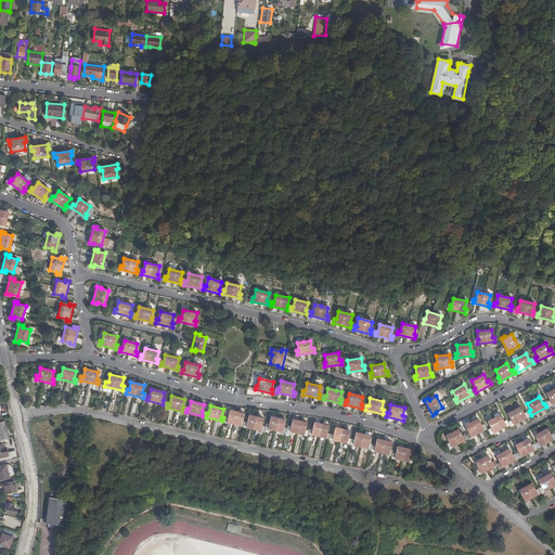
[(524,414),(519,407),(507,413),(512,421),(510,421),(512,425),(527,417),(526,413),(524,414)]
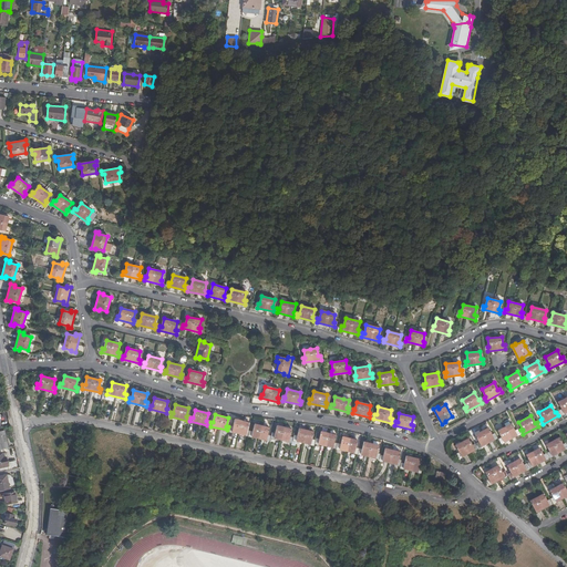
[(230,431),(248,435),(248,431),(247,431),(249,422),(235,420),(233,428),(232,426),(230,431)]
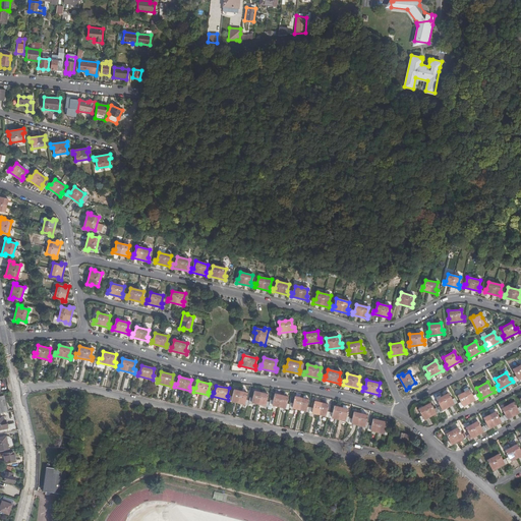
[(230,397),(230,400),(245,404),(246,401),(244,400),(246,393),(234,390),(232,397),(230,397)]
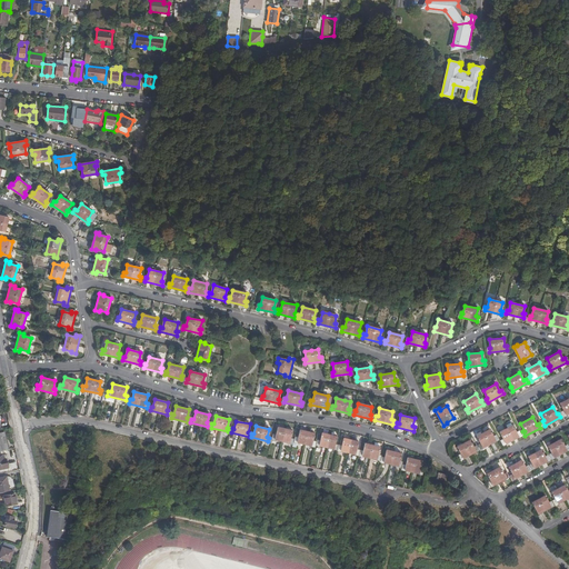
[(516,432),(512,426),(500,431),(503,439),(502,440),(503,443),(520,436),(518,431),(516,432)]
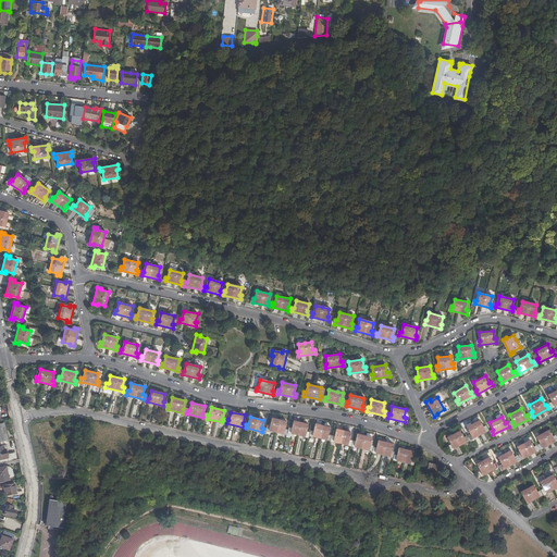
[(284,429),(286,421),(272,418),(271,426),(268,425),(268,430),(284,433),(285,430),(284,429)]
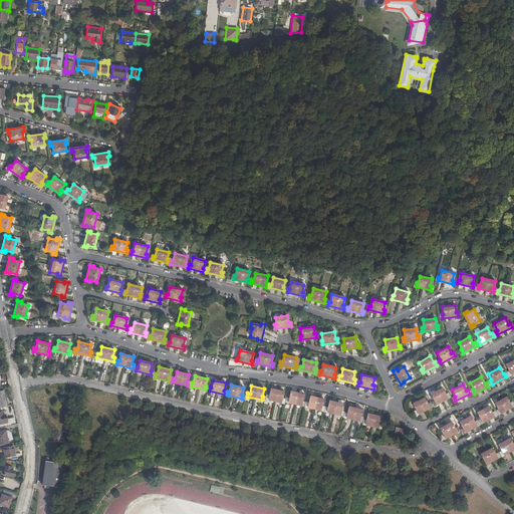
[(282,399),(283,392),(271,389),(269,396),(268,396),(267,399),(282,403),(283,399),(282,399)]
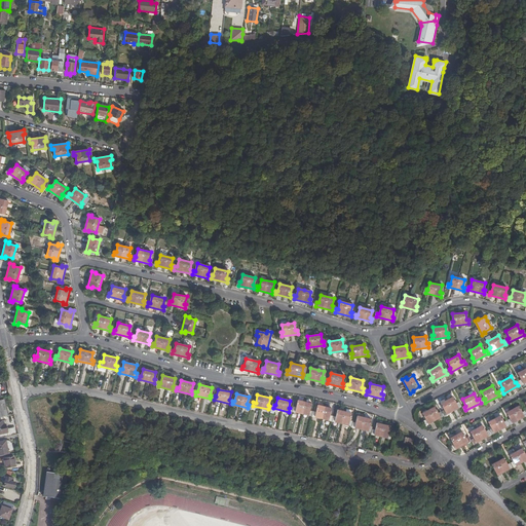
[(456,404),(452,398),(441,403),(445,410),(443,411),(445,414),(459,406),(458,403),(456,404)]
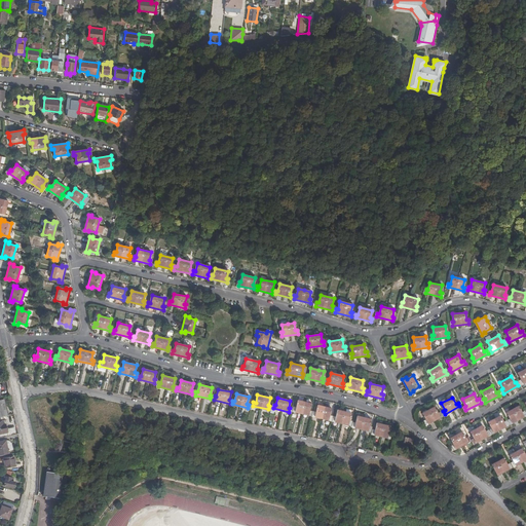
[(308,411),(310,403),(298,401),(296,408),(294,408),(294,411),(309,415),(310,412),(308,411)]
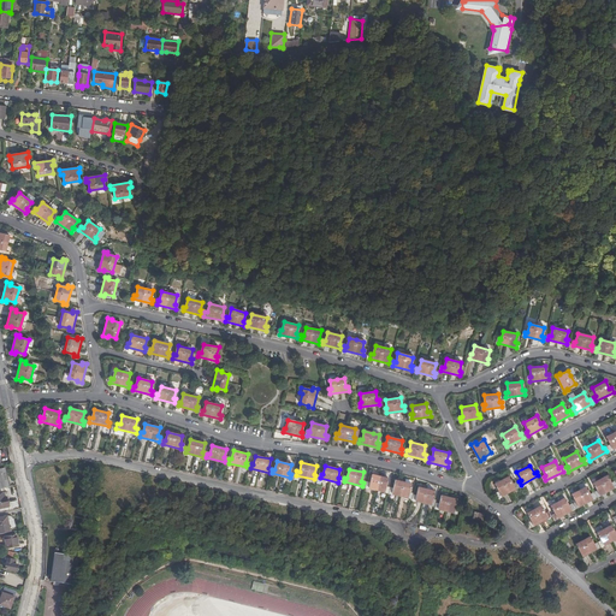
[(385,487),(388,478),(373,474),(371,484),(368,484),(367,487),(386,491),(386,487),(385,487)]
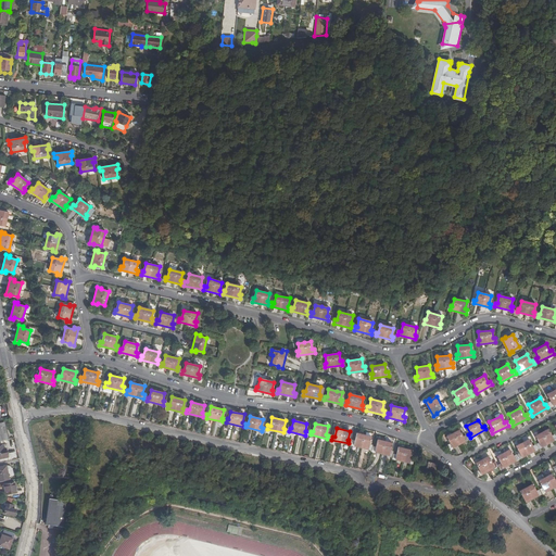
[(552,437),(547,429),(535,436),(540,443),(538,444),(540,447),(555,439),(554,436),(552,437)]
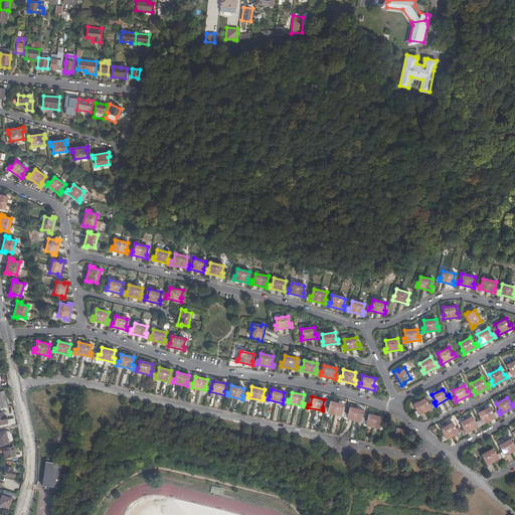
[(428,405),(425,398),(413,404),(417,411),(415,412),(417,415),(433,407),(431,404),(428,405)]
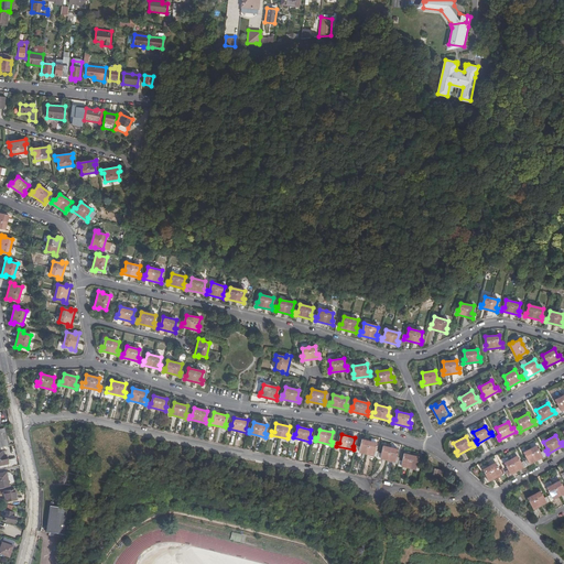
[(373,451),(376,443),(362,440),(360,447),(358,447),(357,451),(375,455),(376,452),(373,451)]
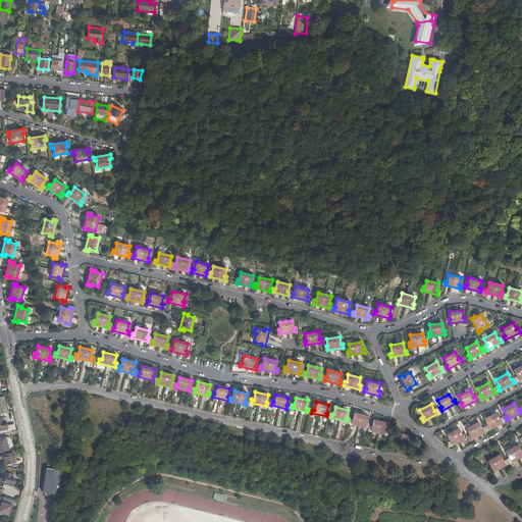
[(366,423),(367,416),(355,413),(353,420),(351,420),(350,423),(367,427),(367,423),(366,423)]
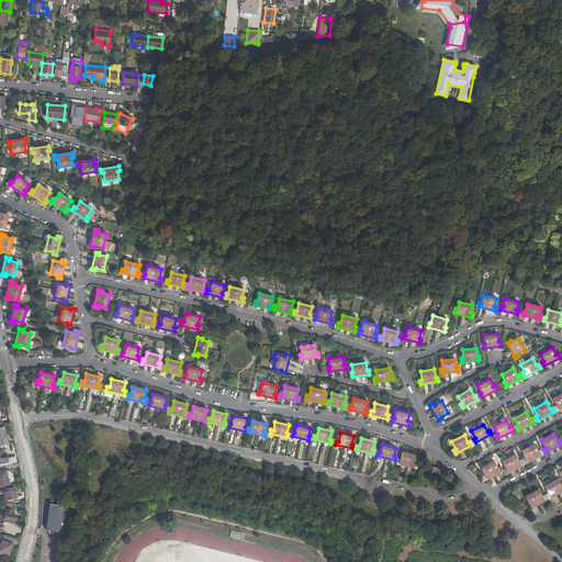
[(538,451),(534,445),(521,450),(526,458),(525,459),(526,462),(542,454),(540,450),(538,451)]
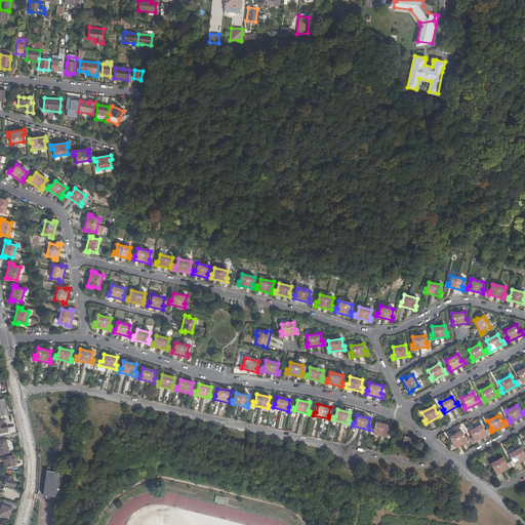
[(0,433),(12,431),(9,418),(0,419),(0,433)]
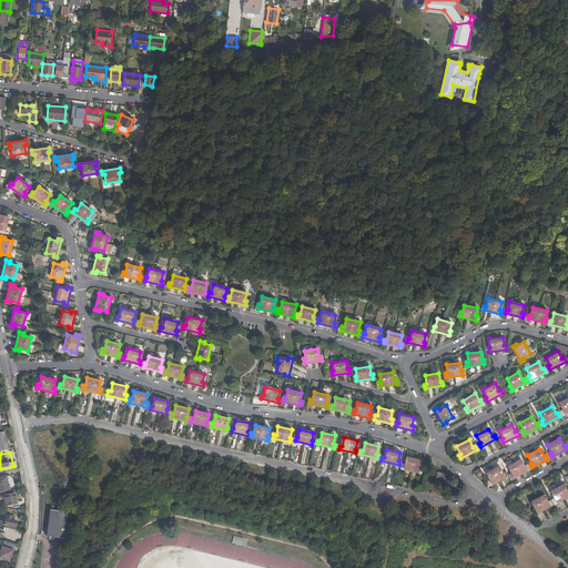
[(418,468),(421,459),(407,457),(405,465),(403,465),(402,468),(421,473),(421,469),(418,468)]
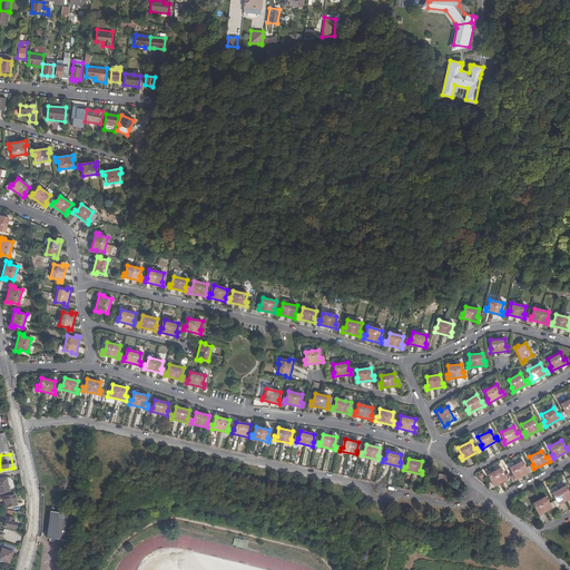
[(526,469),(522,461),(510,468),(514,475),(512,477),(513,480),(530,471),(528,468),(526,469)]
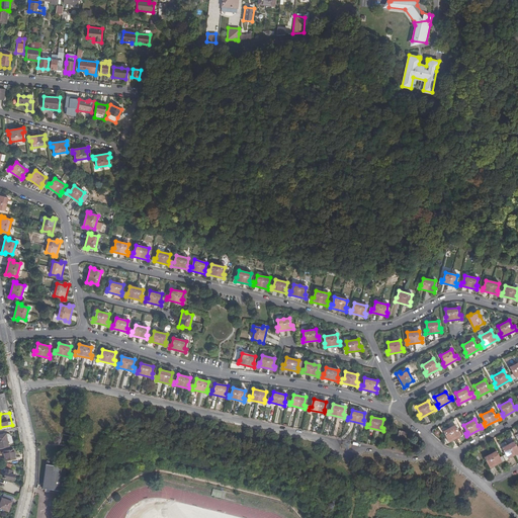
[(458,432),(454,425),(444,431),(447,438),(445,439),(447,442),(462,434),(460,431),(458,432)]
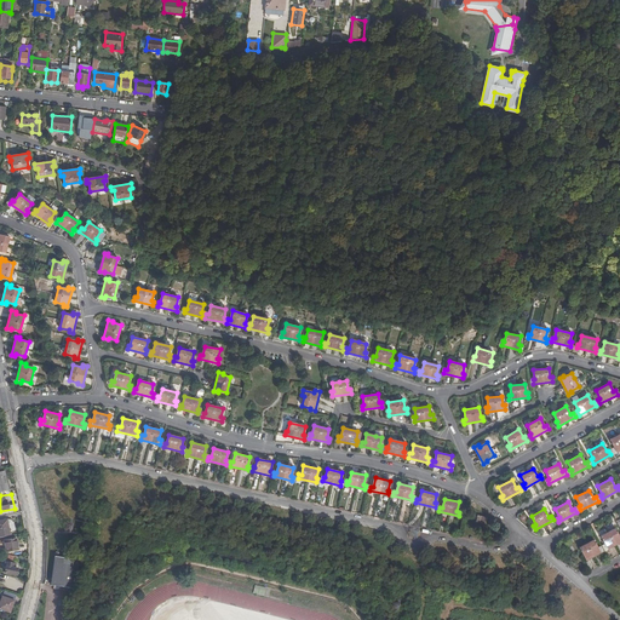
[(0,538),(11,535),(10,532),(16,530),(13,523),(12,523),(12,522),(13,521),(10,520),(0,521),(0,538)]
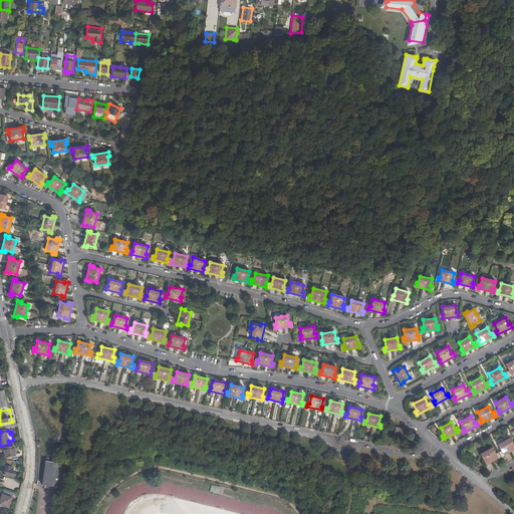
[(513,444),(513,445),(510,438),(499,444),(502,451),(501,452),(502,455),(513,449),(513,444)]
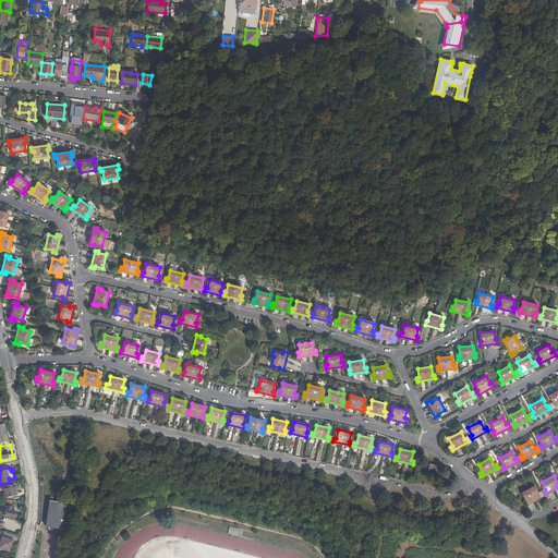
[(14,485),(4,486),(5,496),(16,495),(14,485)]
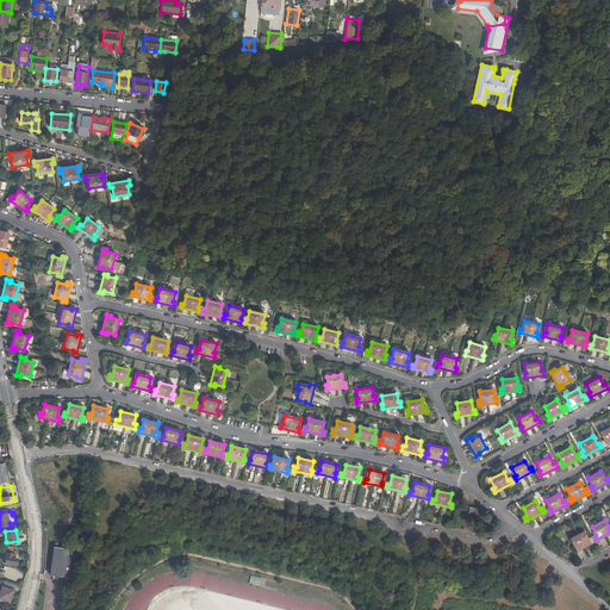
[(589,539),(584,531),(571,539),(576,547),(573,547),(576,552),(592,542),(591,539),(589,539)]
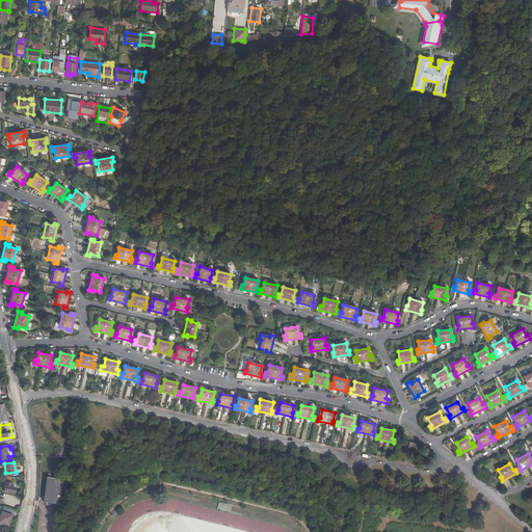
[(44,499),(65,501),(69,476),(55,475),(47,474),(44,499)]
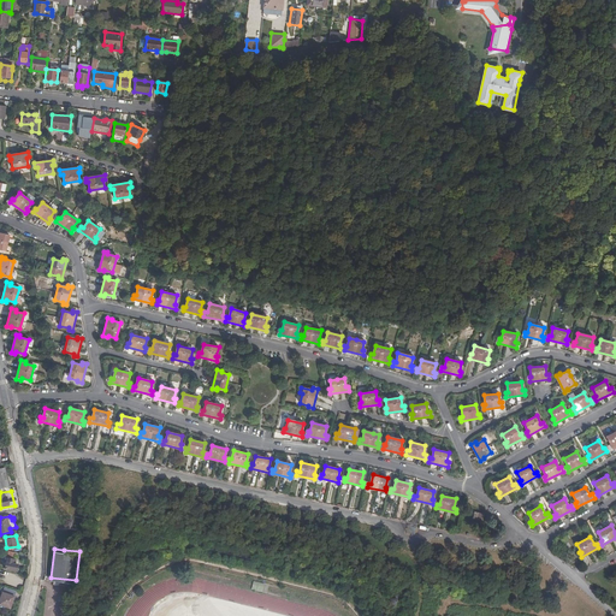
[(16,561),(5,558),(4,562),(6,563),(5,569),(17,572),(18,564),(15,564),(16,561)]
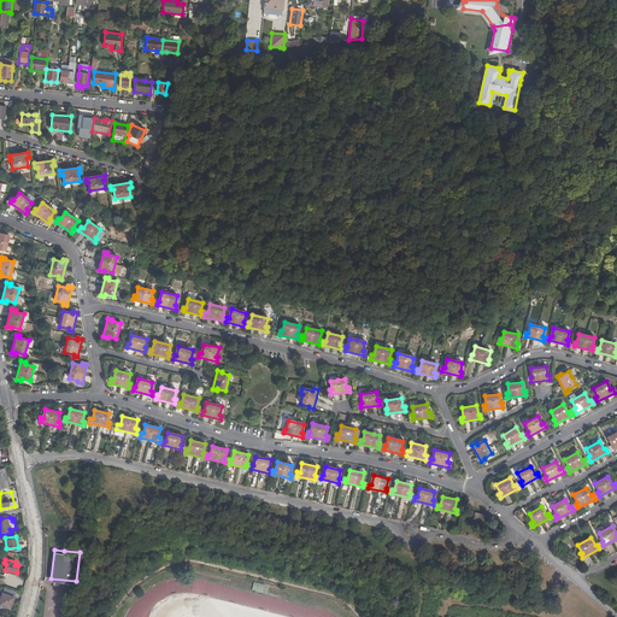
[(263,593),(265,585),(254,582),(252,591),(263,593)]
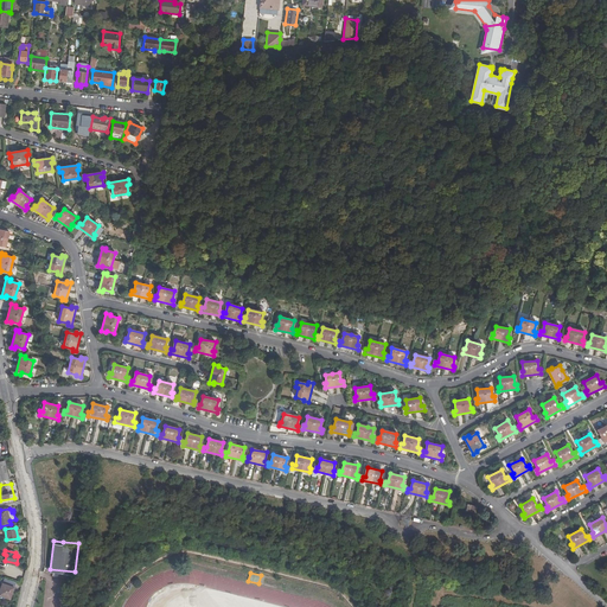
[(0,595),(10,600),(16,583),(5,579),(0,589),(0,595)]
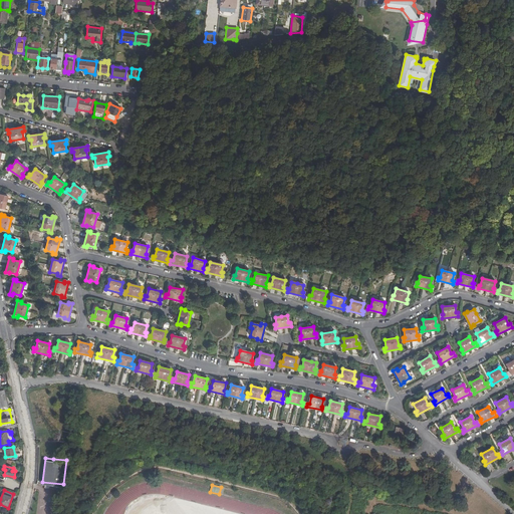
[(332,500),(326,499),(324,505),(330,507),(332,500)]
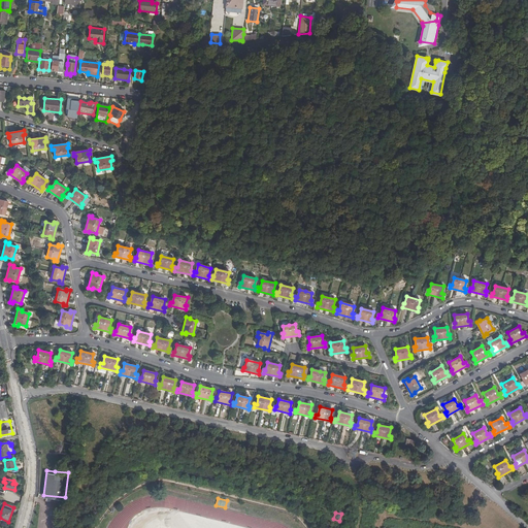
All buildings are outlined.
